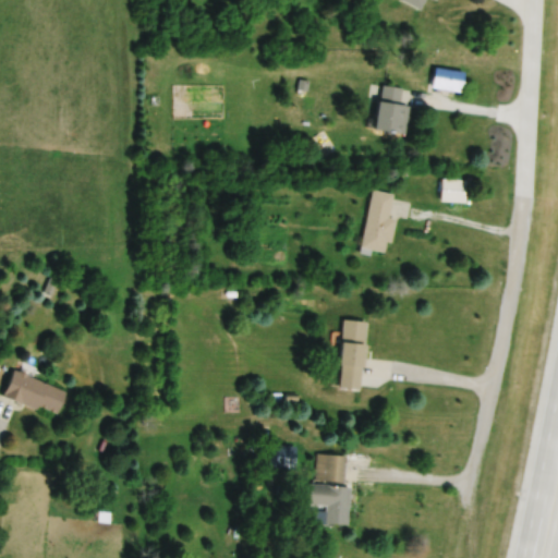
[(402,0),(402,1),(422,10),(426,0),(437,0),(439,1),(439,0),(402,0)]
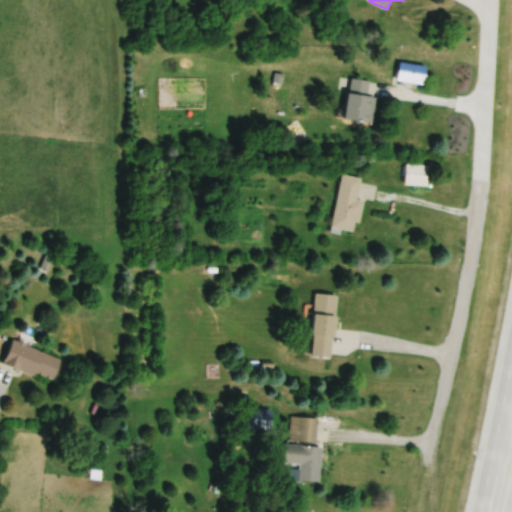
[(427,83),(427,65),(400,65),(400,83),(427,83)]
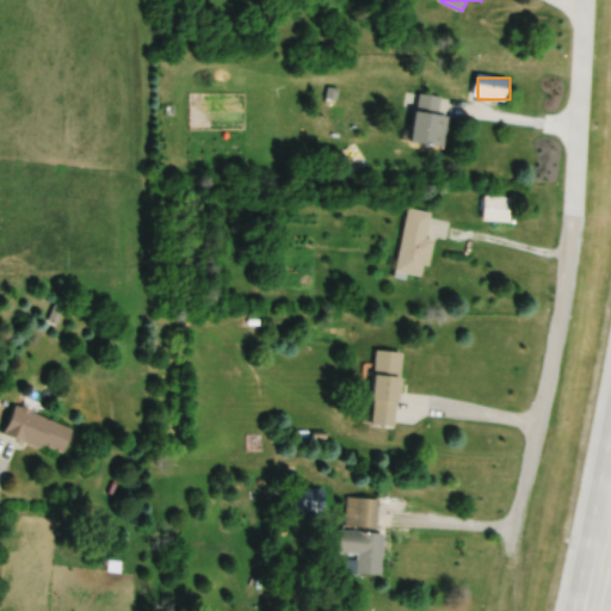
[(446,148),(450,116),(440,115),(443,97),(418,94),(412,143),(446,148)]
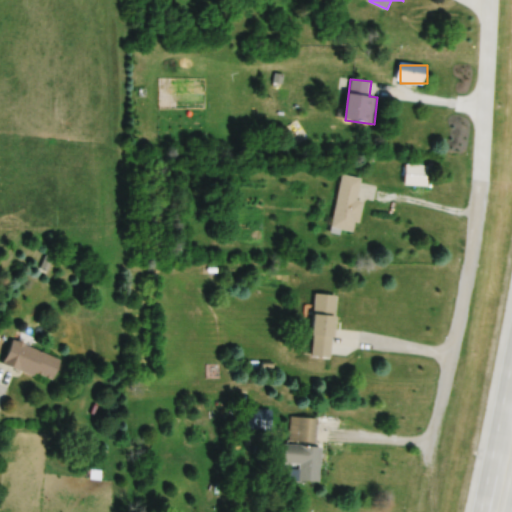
[(429,186),(429,165),(406,165),(406,186),(429,186)]
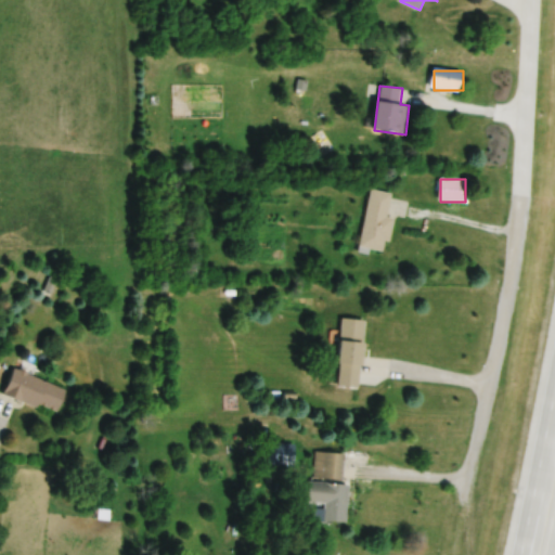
[(361,248),(387,253),(394,219),(388,218),(392,193),(371,190),(361,248)]
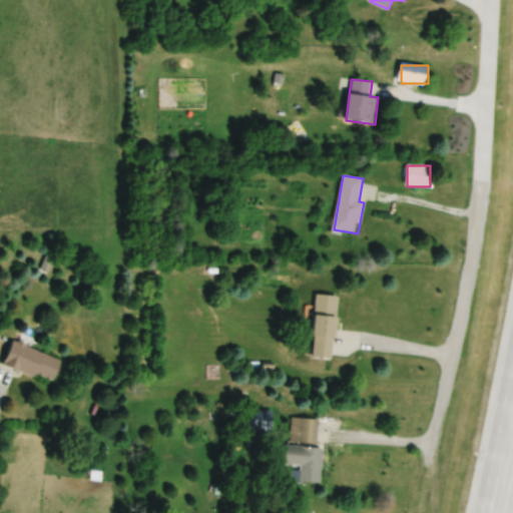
[(314,359),(335,359),(337,296),(317,295),(314,359)]
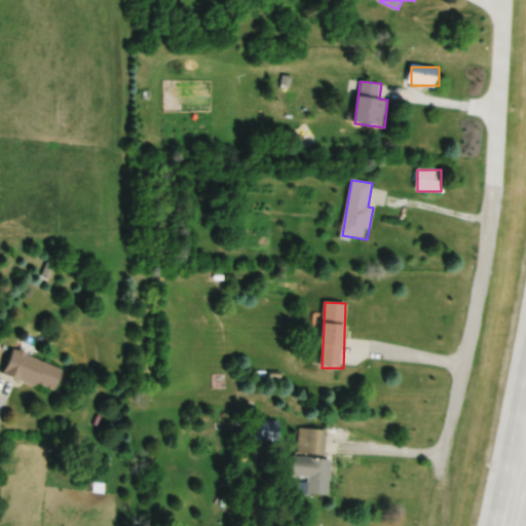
[(52,395),(63,371),(15,349),(5,374),(52,395)]
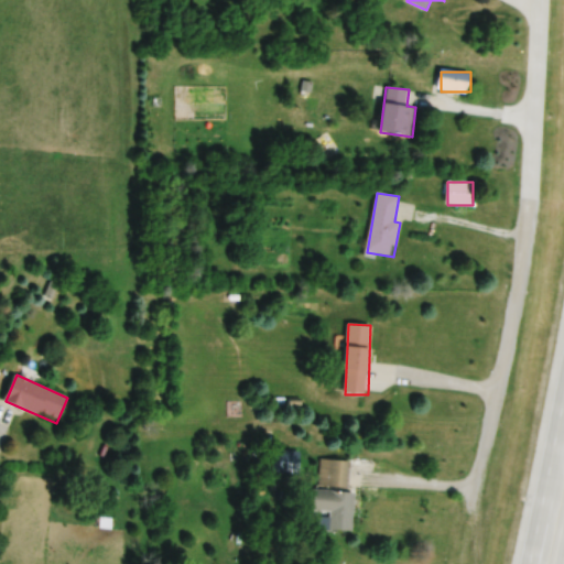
[(350,462),(322,461),(320,487),(349,489),(350,462)]
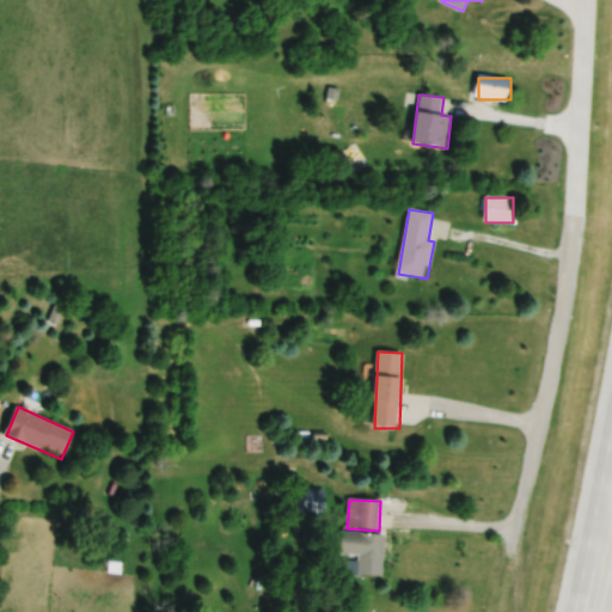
[(385,534),(341,532),(340,556),(359,556),(357,576),(384,577),(385,534)]
